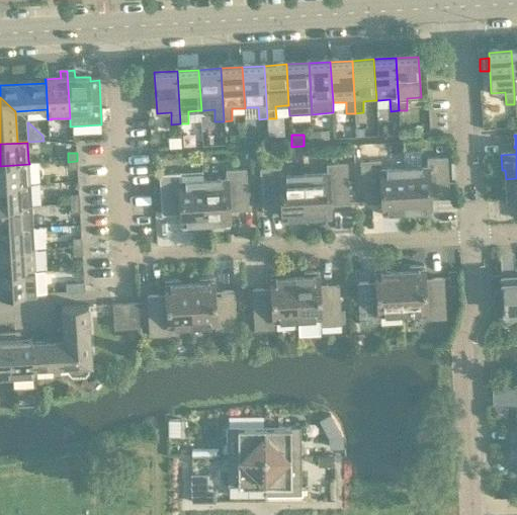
[(405,169),(407,212),(417,212),(417,216),(431,215),(430,193),(437,193),(437,200),(439,200),(439,199),(448,198),(448,199),(450,199),(447,159),(443,159),(439,160),(439,159),(427,160),(427,168),(405,169)]
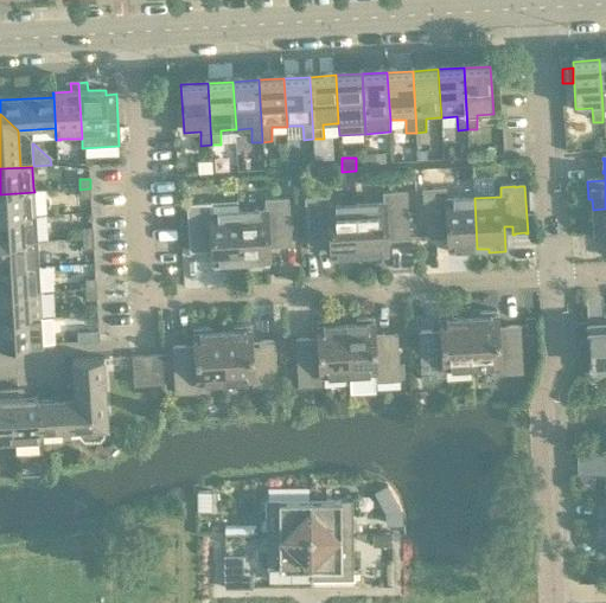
[(90,188),(80,190),(81,200),(91,199),(90,188)]
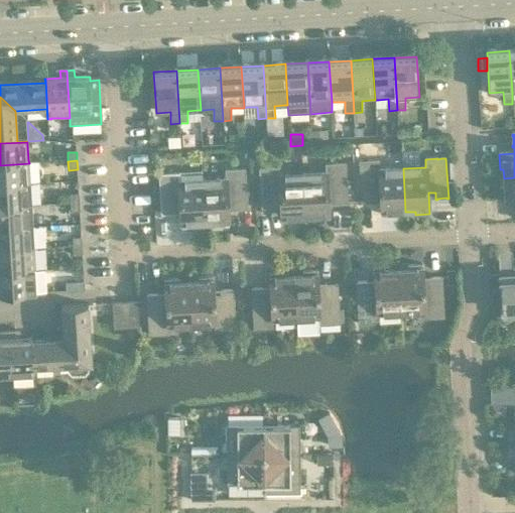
[(405,212),(403,168),(380,170),(380,162),(367,162),(367,163),(363,163),(359,163),(362,204),(363,204),(363,203),(372,203),(372,204),(374,203),(374,197),(380,196),(382,217),(396,216),(396,213),(405,212)]
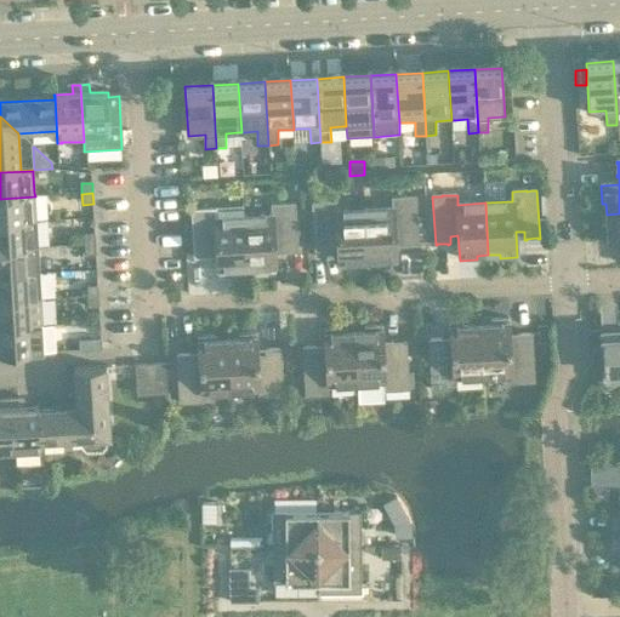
[(0,199),(0,224),(37,223),(37,220),(35,220),(34,200),(35,200),(35,196),(0,199)]
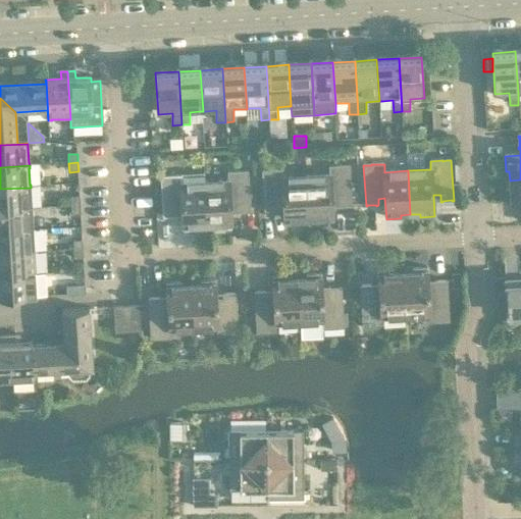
[(307,176),(309,220),(318,219),(319,223),(333,222),(332,205),(340,205),(340,208),(342,208),(342,207),(351,206),(351,207),(353,207),(350,166),(346,166),(342,166),(329,167),(329,175),(307,176)]
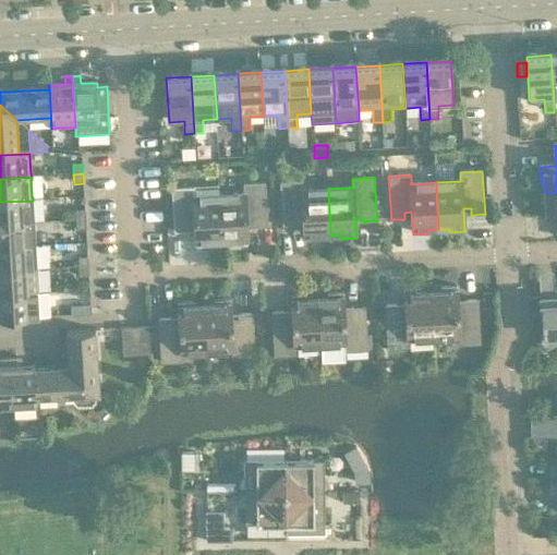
[(321,236),(330,236),(328,189),(303,191),(302,182),(289,182),(285,183),(285,182),(280,183),(282,227),(285,227),(285,226),(294,226),(297,226),(297,224),(303,222),(304,241),(321,240),(321,236)]
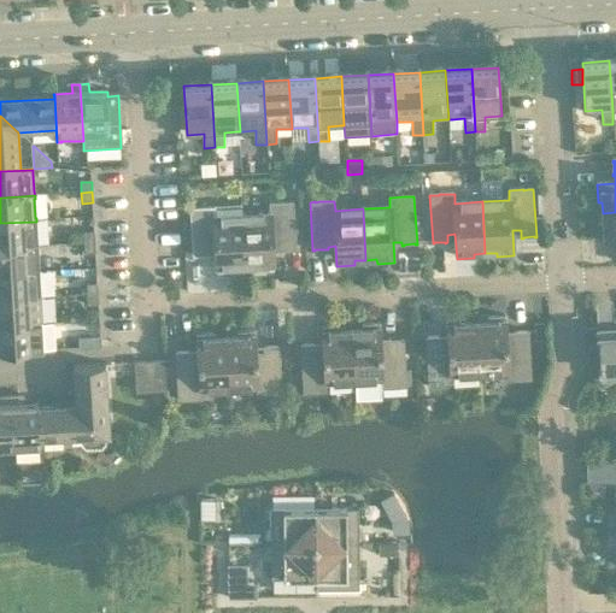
[(242,216),(246,267),(257,266),(257,271),(275,270),(274,245),(281,245),(282,253),(285,253),(283,252),(295,251),(295,252),(297,252),(294,204),(289,204),(285,204),(270,205),(270,214),(242,216)]
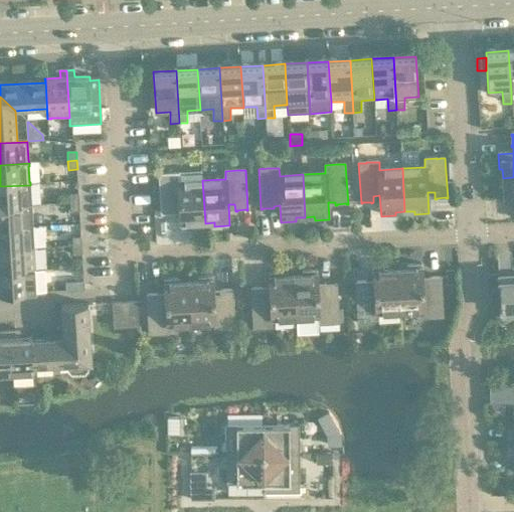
[(196,223),(205,223),(202,180),(180,182),(179,173),(167,174),(163,175),(163,174),(159,175),(161,215),(163,215),(163,214),(172,213),(172,214),(174,214),(174,212),(180,211),(181,228),(196,227),(196,223)]
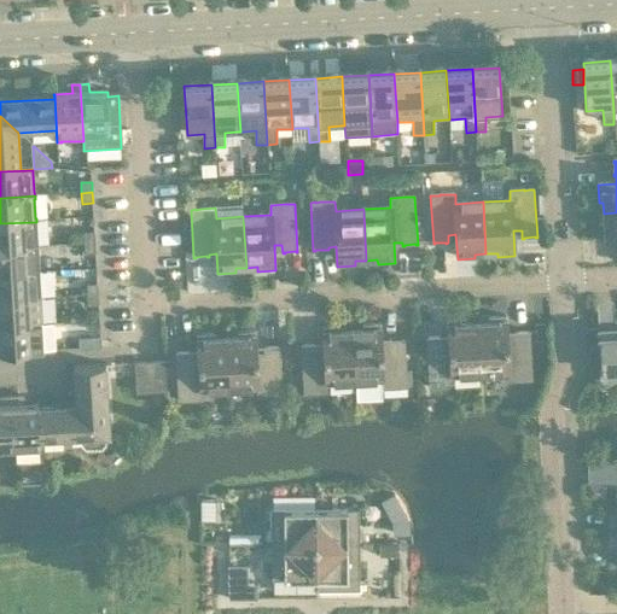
[(616,212),(604,214),(604,224),(600,224),(601,243),(616,241),(616,212)]
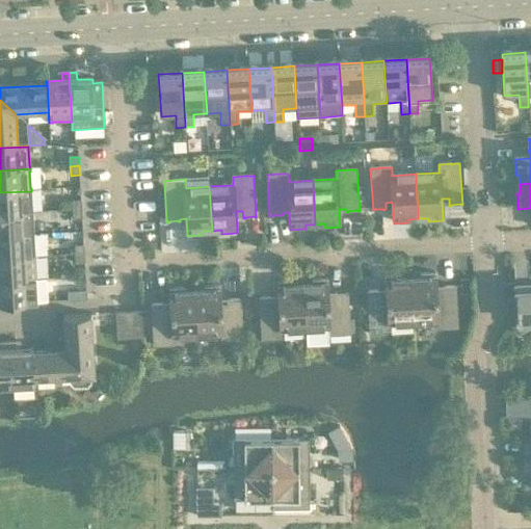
[(31,191),(0,192),(0,215),(32,213),(32,210),(31,194),(31,191)]
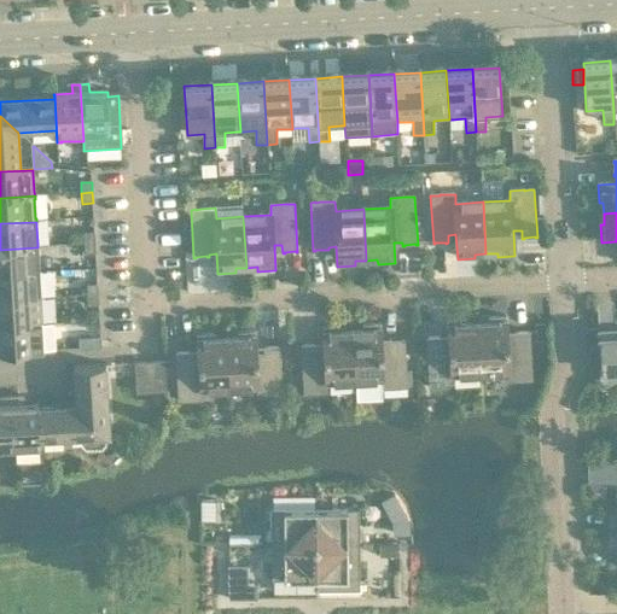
[(85,235),(85,245),(95,245),(94,234),(85,235)]
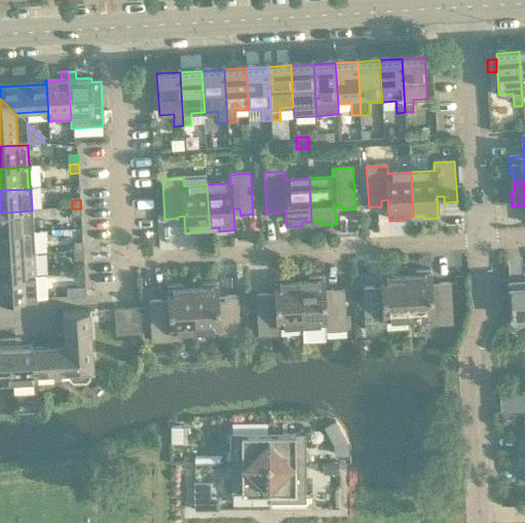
[(81,209),(72,209),(73,218),(81,217),(81,209)]
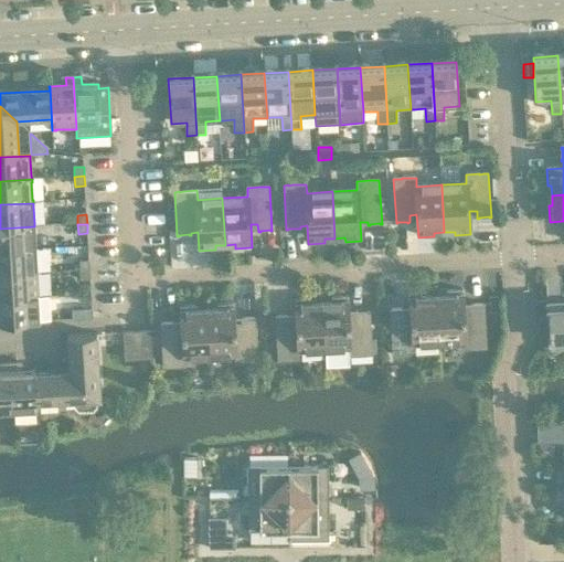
[(0,229),(0,252),(35,251),(35,247),(34,239),(34,231),(34,226),(0,229)]
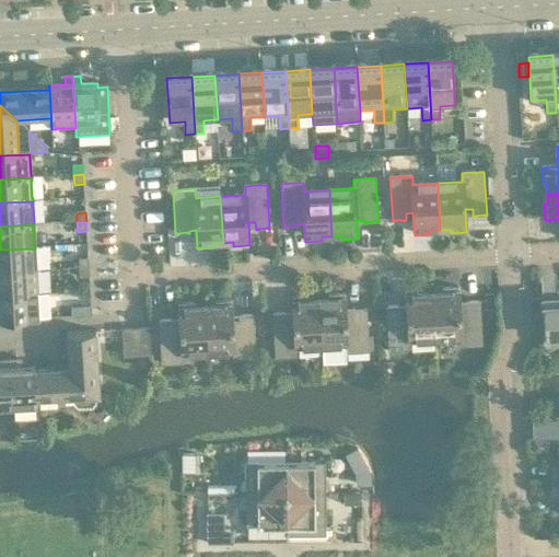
[(0,250),(0,274),(37,273),(36,269),(35,252),(36,252),(35,248),(0,250)]
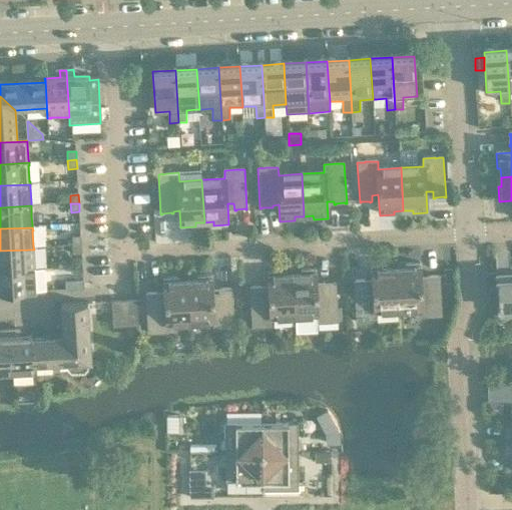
[(72,238),(73,246),(82,246),(81,237),(72,238)]
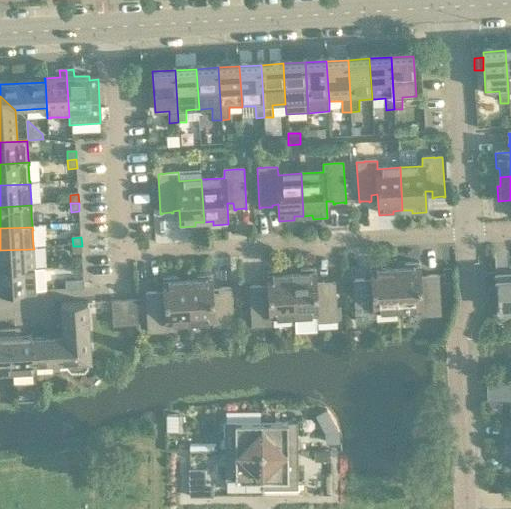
[(82,246),(73,246),(73,255),(82,254),(82,246)]
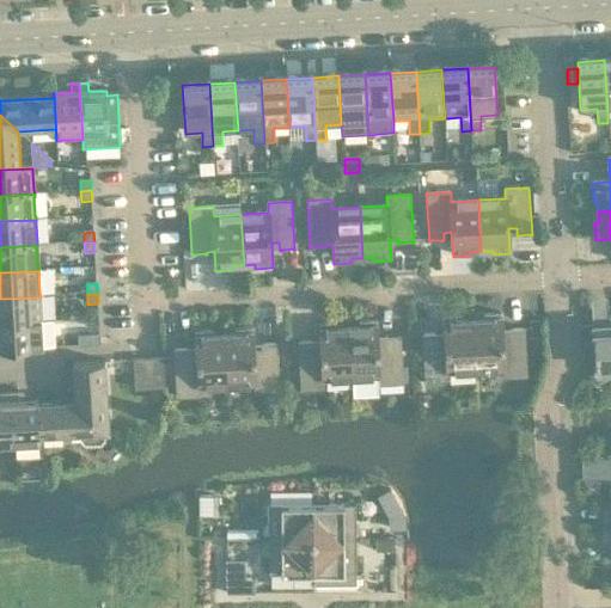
[(0,299),(0,325),(42,323),(42,319),(41,319),(41,301),(41,298),(0,299)]
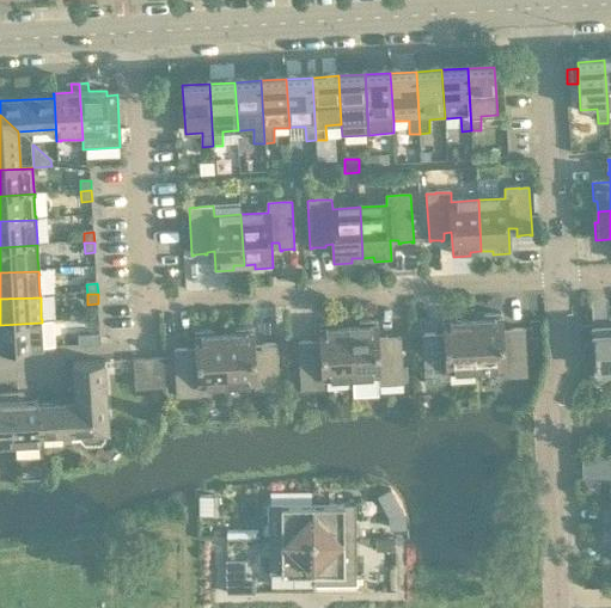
[(484,320),(472,321),(476,373),(503,370),(503,380),(518,380),(518,379),(523,379),(529,379),(525,331),(523,331),(523,332),(512,332),(512,331),(509,332),(511,335),(502,335),(501,315),(483,317),(484,320)]
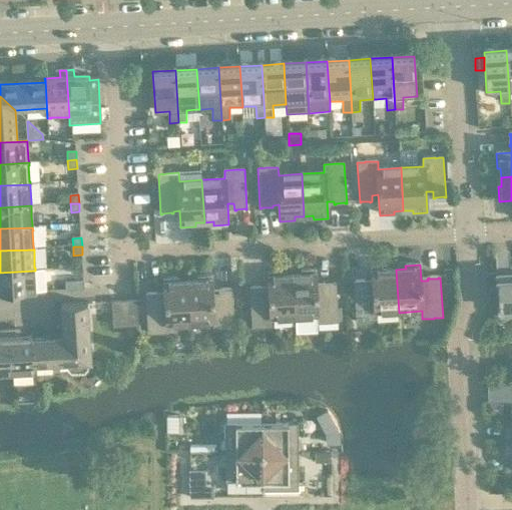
[(399,313),(396,270),(387,270),(387,267),(372,268),(373,284),(367,284),(367,282),(365,282),(365,283),(356,284),(356,283),(354,283),(356,323),(361,323),(364,322),(364,323),(377,322),(376,314),(399,313)]
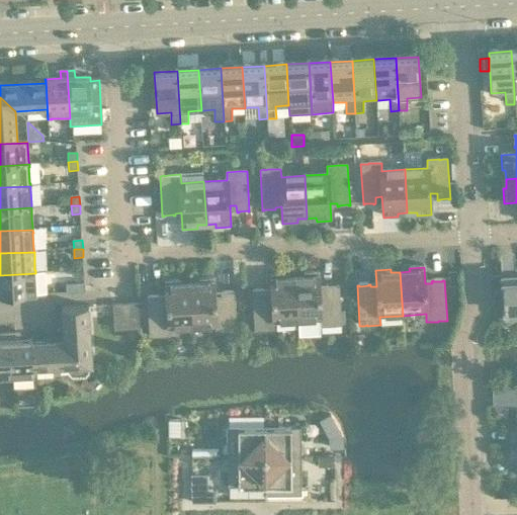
[(516,270),(513,270),(514,276),(502,277),(502,278),(503,290),(505,321),(516,320),(516,270)]
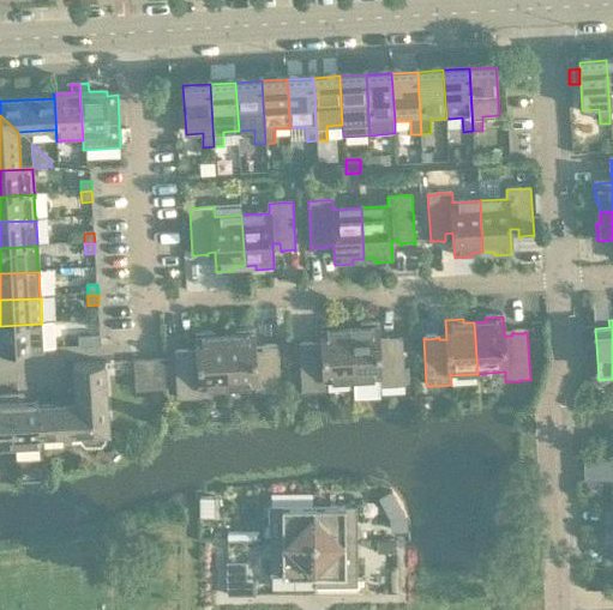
[(54,324),(42,324),(0,326),(0,352),(55,350),(55,345),(54,345),(53,327),(54,327),(54,324)]
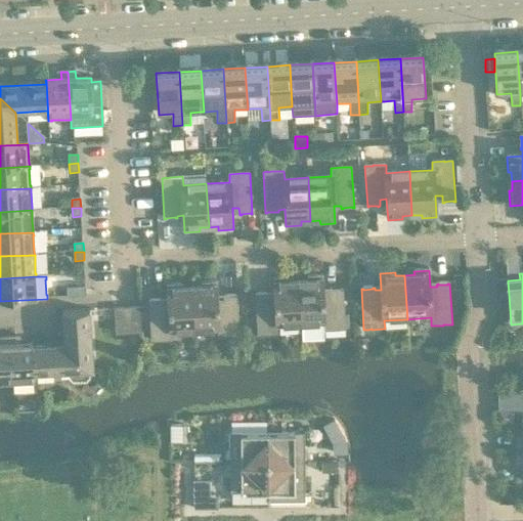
[(308,280),(299,281),(301,326),(324,323),(324,332),(338,332),(338,331),(341,331),(346,331),(346,330),(345,316),(343,290),(342,290),(342,291),(332,291),(332,290),(331,291),(331,293),(323,293),(322,276),(308,277),(308,280)]
